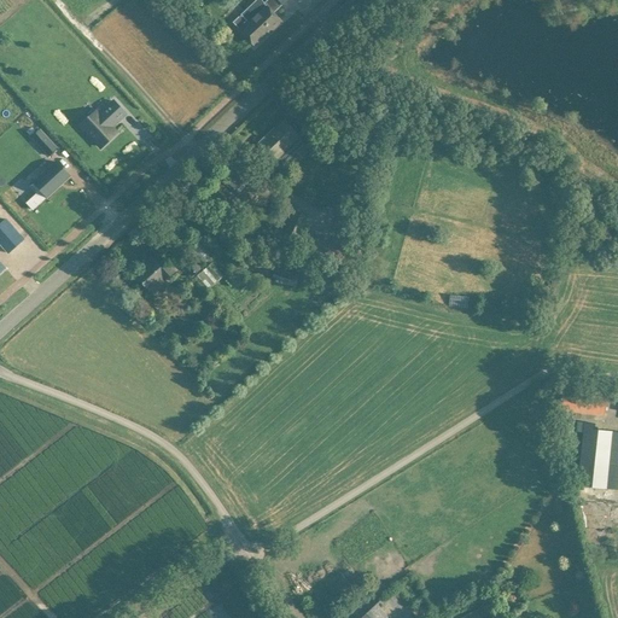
[(270,31),(272,31),(283,22),(274,13),(287,0),(267,0),(264,4),(261,0),(246,15),(252,21),(249,24),(242,16),(233,23),(240,30),(239,30),(255,46),(270,31)]
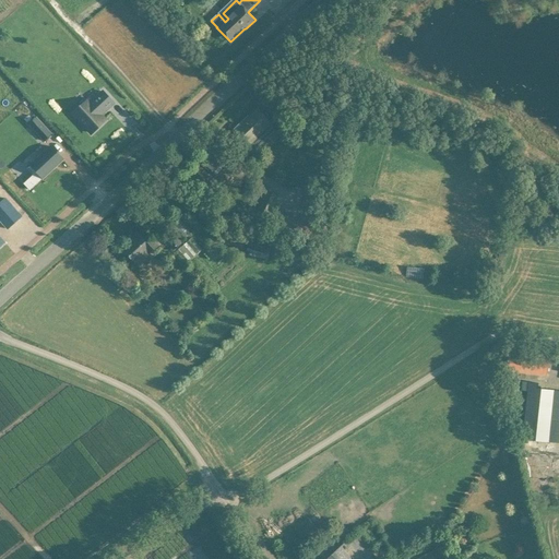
[(100,18),(82,34),(86,38),(97,30),(106,38),(114,32),(100,18)]
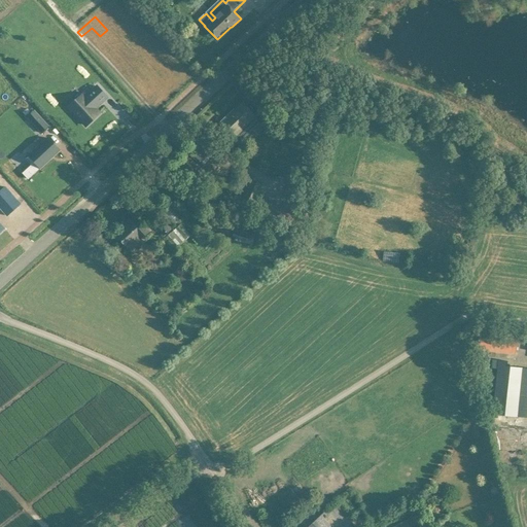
[(82,95),(69,107),(86,126),(99,114),(94,109),(107,97),(98,86),(84,98),(82,95)]
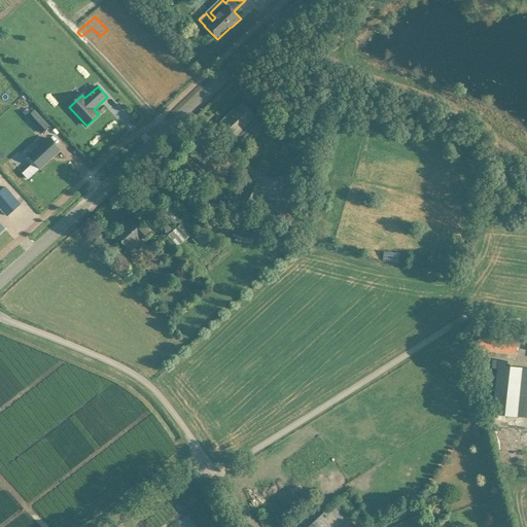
[(265,103),(256,111),(258,114),(265,119),(269,125),(277,116),(265,103)]
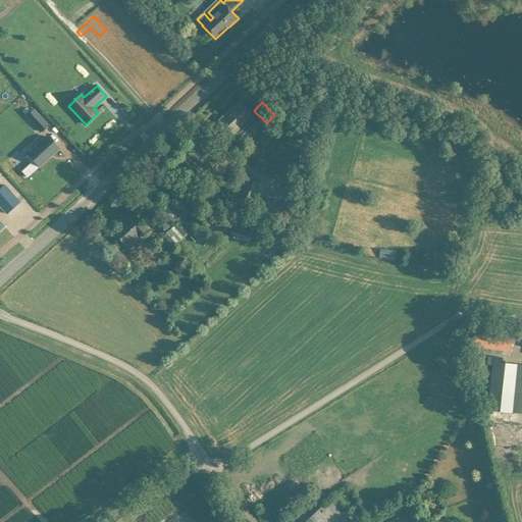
[(225,115),(219,121),(226,128),(232,136),(239,142),(262,118),(256,113),(253,116),(248,111),(242,103),(227,116),(225,115)]
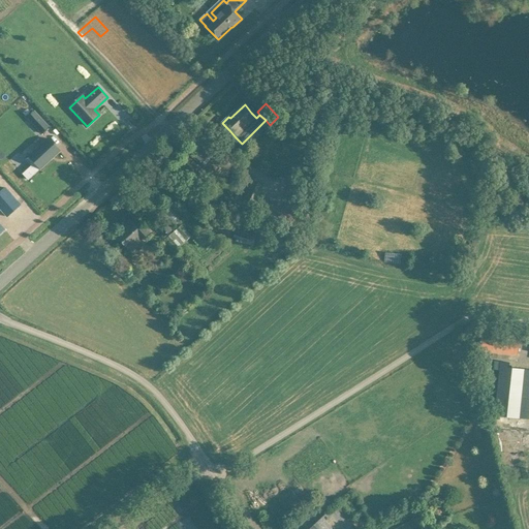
[(27,118),(41,133),(49,127),(34,111),(27,118)]
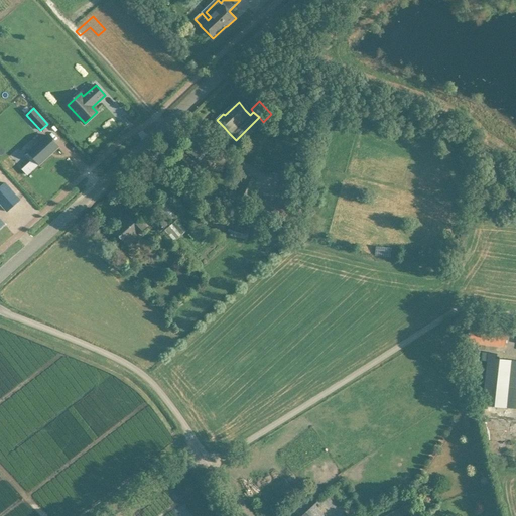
[(328,121),(326,128),(338,132),(340,125),(328,121)]
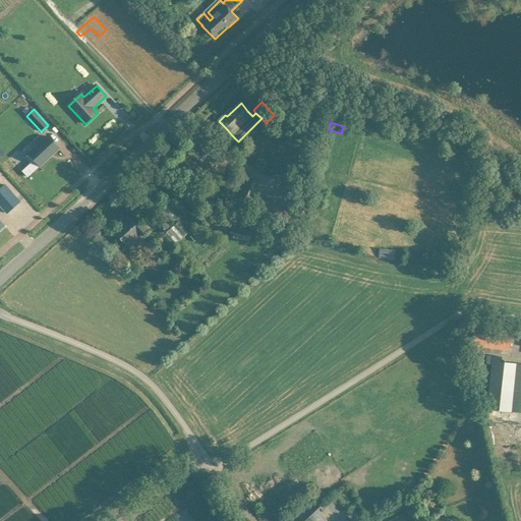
[(32,164),(23,171),(29,177),(38,168),(40,166),(41,167),(60,149),(48,135),(29,154),(30,154),(25,158),(32,164)]
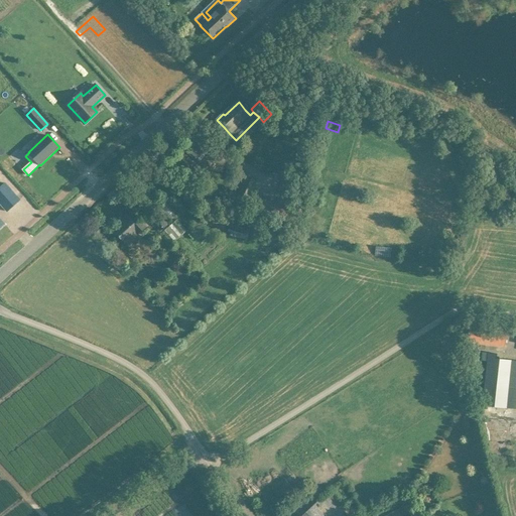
[(247,176),(239,195),(248,199),(256,180),(247,176)]
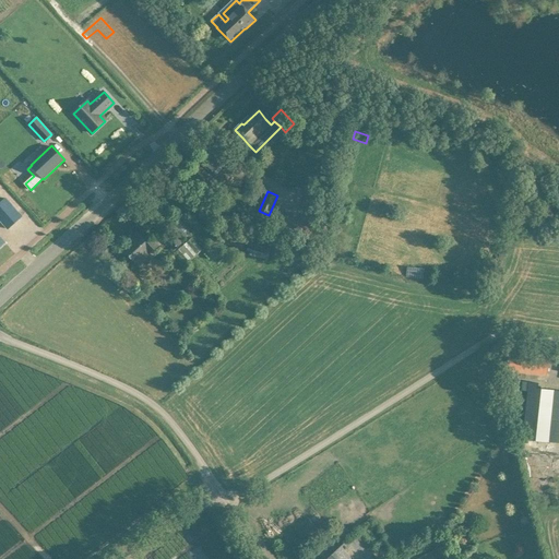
[(0,219),(8,228),(22,216),(6,199),(1,202),(0,201),(0,219)]
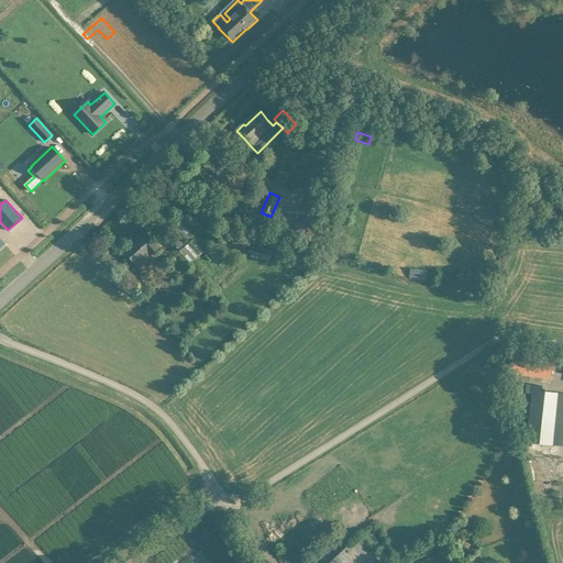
[(282,214),(276,228),(293,235),(298,222),(282,214)]
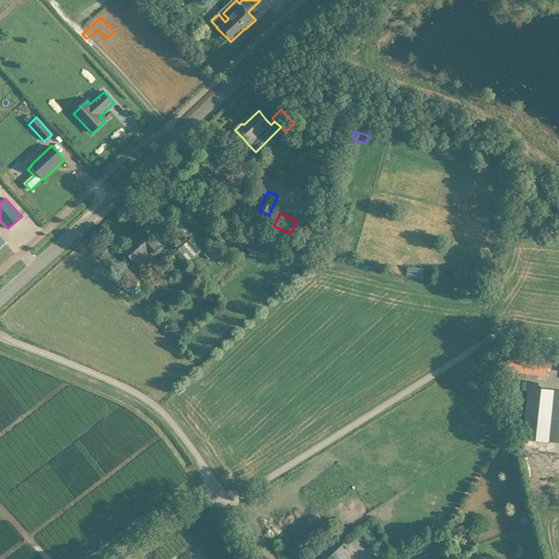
[(122,250),(134,263),(139,268),(146,261),(142,257),(147,251),(150,252),(157,245),(142,228),(132,236),(135,238),(122,250)]
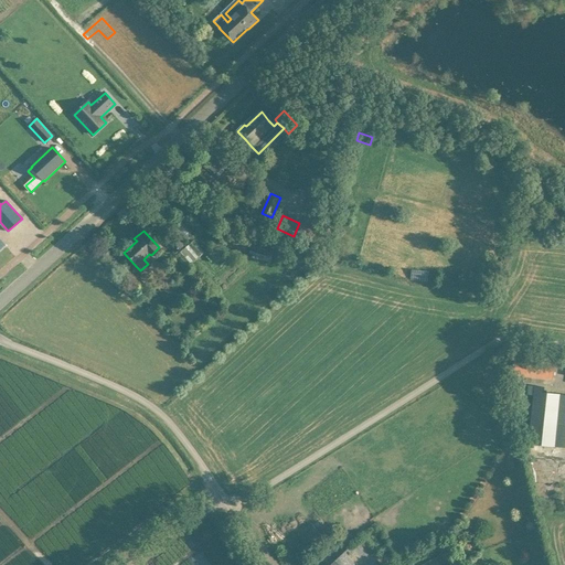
[(177,253),(184,246),(171,231),(163,237),(177,253)]
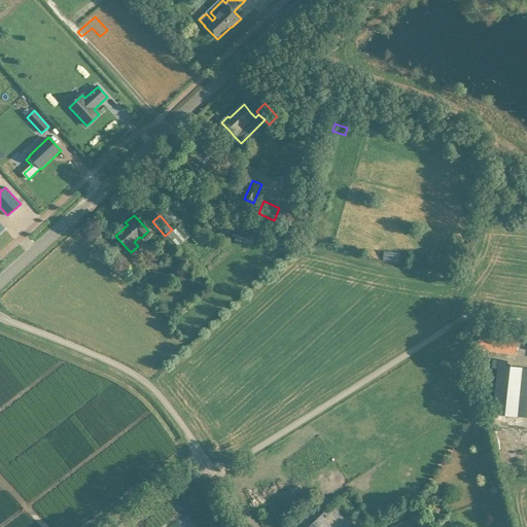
[(212,216),(209,225),(214,227),(230,235),(231,231),(233,225),(212,216)]
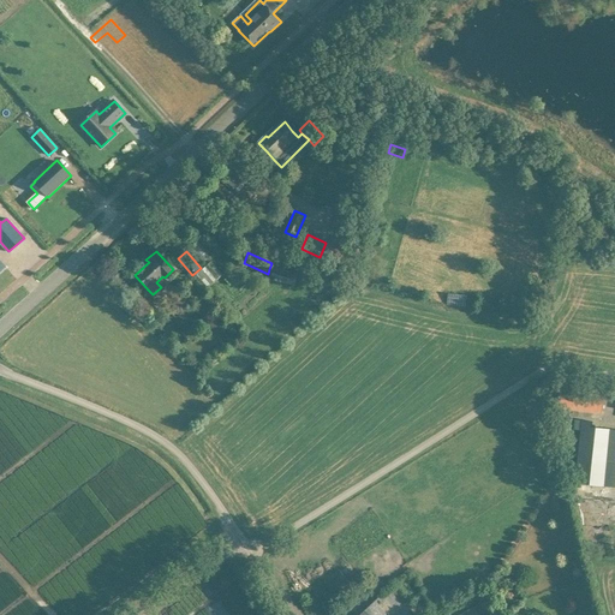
[(220,285),(228,280),(222,267),(214,272),(220,285)]
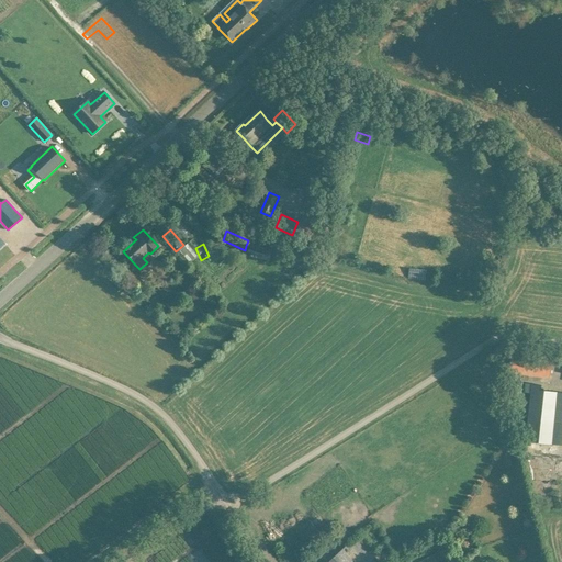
[(499,348),(498,356),(503,357),(501,372),(502,378),(528,381),(528,375),(550,378),(551,361),(513,357),(514,350),(499,348)]
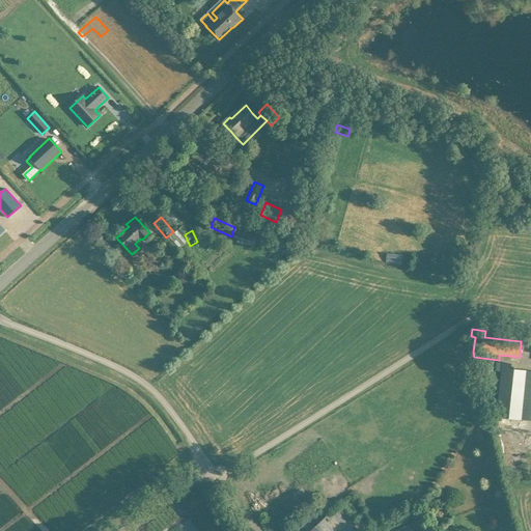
[(502,363),(501,373),(497,418),(530,421),(530,371),(510,369),(511,364),(502,363)]
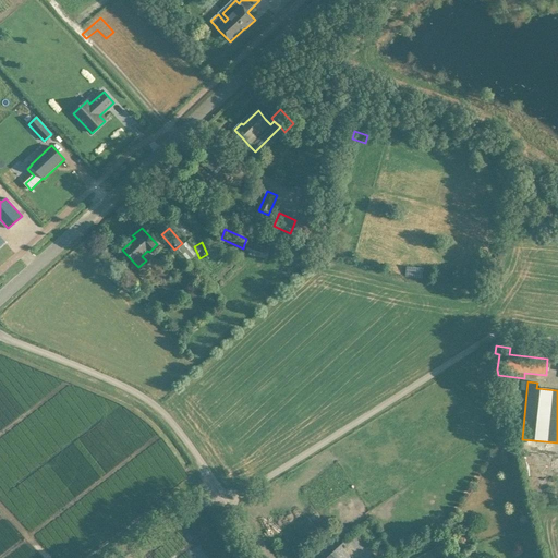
[(552,472),(552,461),(542,460),(541,471),(552,472)]
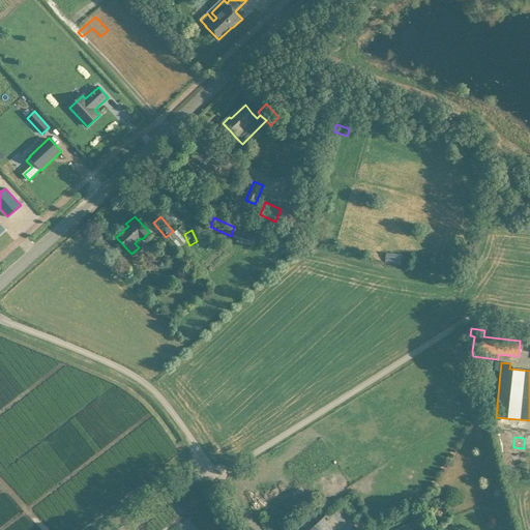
[(353,529),(336,510),(330,516),(328,513),(310,529),(353,529)]
